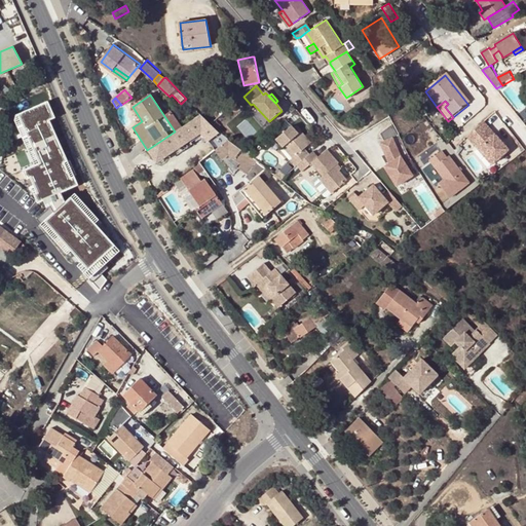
[(73,252),(90,271),(86,274),(103,291),(109,282),(100,271),(121,252),(72,198),(66,203),(62,194),(79,186),(75,178),(71,179),(65,164),(68,163),(49,122),(54,119),(47,103),(16,117),(39,164),(34,166),(23,173),(27,182),(30,180),(41,203),(43,202),(47,212),(44,215),(49,219),(45,223),(73,252)]
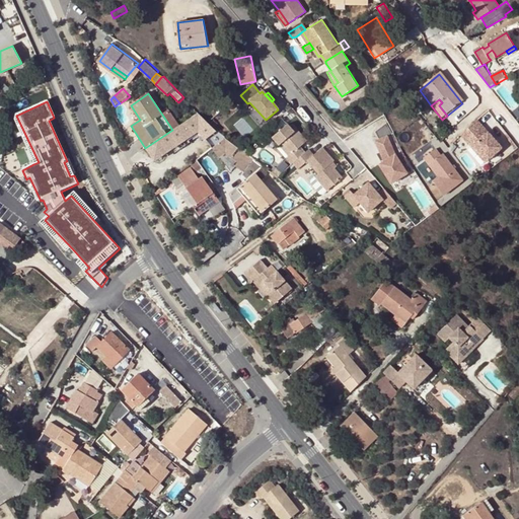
[(162,115),(172,130),(179,126),(169,110),(162,115)]
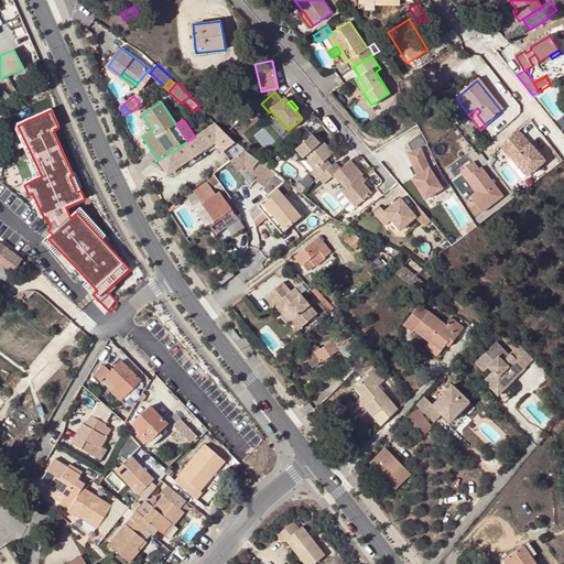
[(166,174),(179,166),(214,143),(223,152),(230,161),(243,150),(213,125),(158,161),(166,174)]
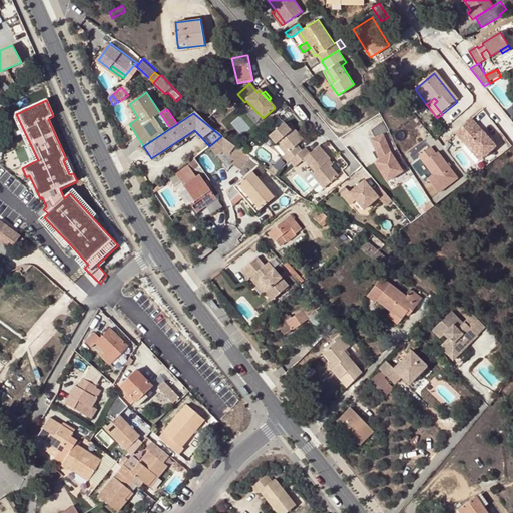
[(12,116),(33,162),(38,160),(16,114),(12,116)]
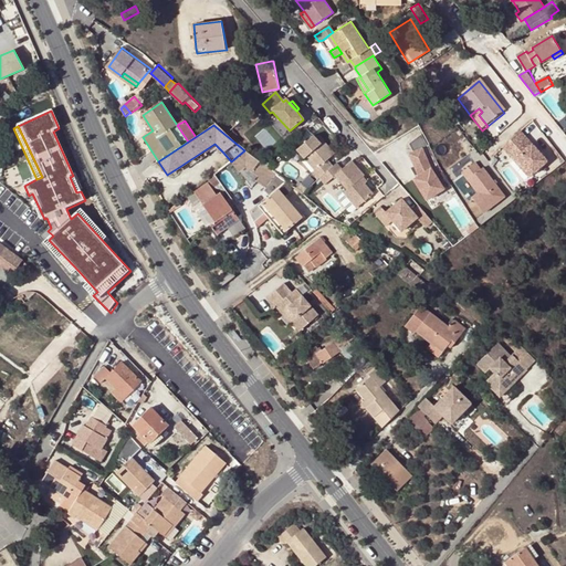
[(522,132),(504,147),(515,160),(519,157),(534,175),(548,161),(522,132)]
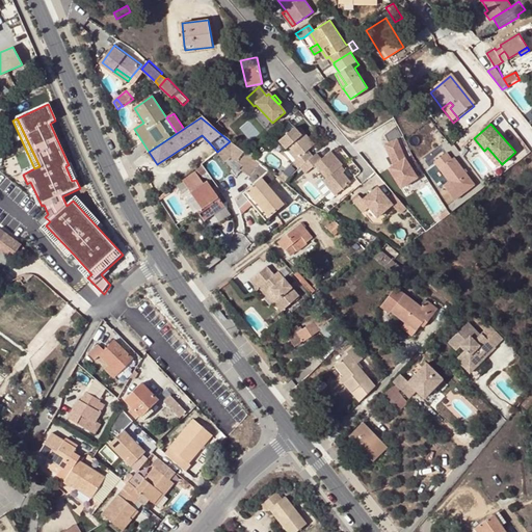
[(390,143),(386,145),(394,166),(389,169),(401,189),(418,179),(405,159),(397,140),(403,137),(398,127),(387,135),(390,143)]
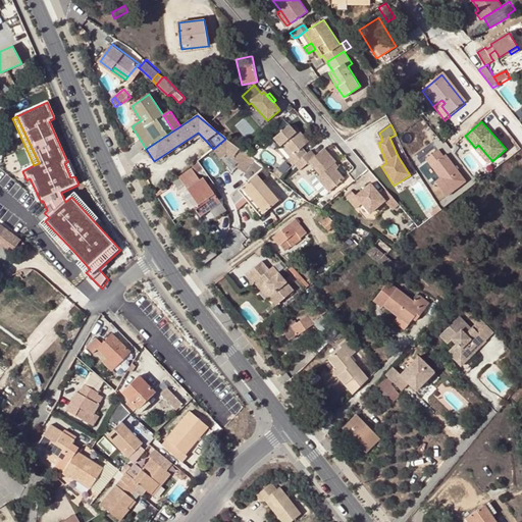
[(289,125),(274,138),(281,146),(284,143),(295,154),(291,157),(289,159),(294,166),(296,164),(308,154),(303,148),(309,143),(299,131),(296,134),(289,125)]
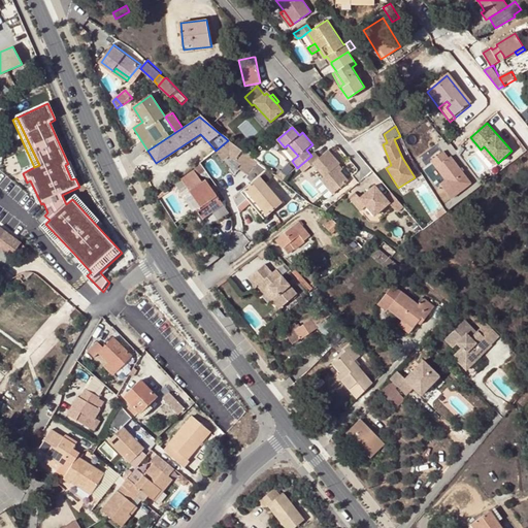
[(191,143),(199,138),(205,144),(208,142),(200,134),(167,156),(170,160),(192,145),(191,143)]
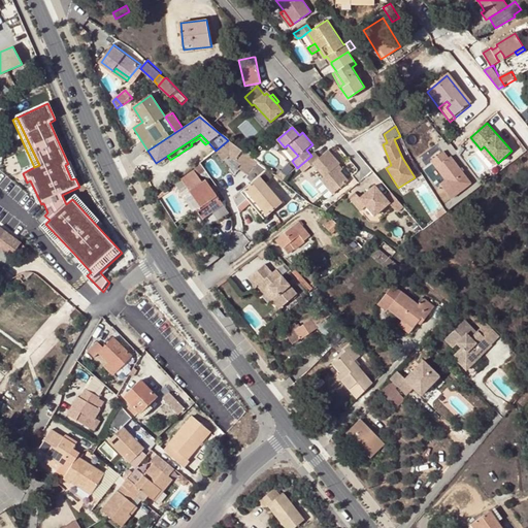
[(228,140),(216,151),(223,160),(229,156),(241,165),(238,169),(249,175),(252,171),(258,163),(228,140)]
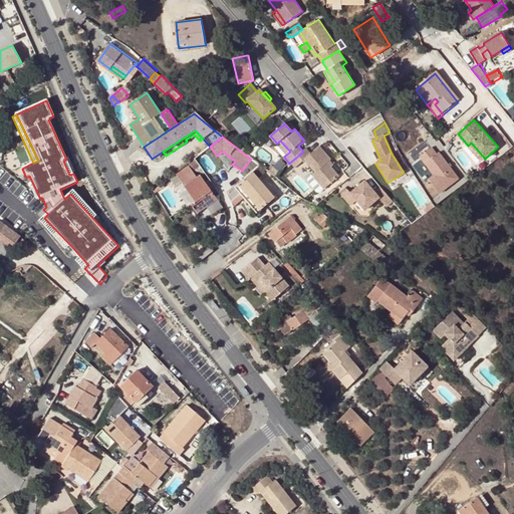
[(290,152),(280,141),(277,144),(286,155),(290,152)]
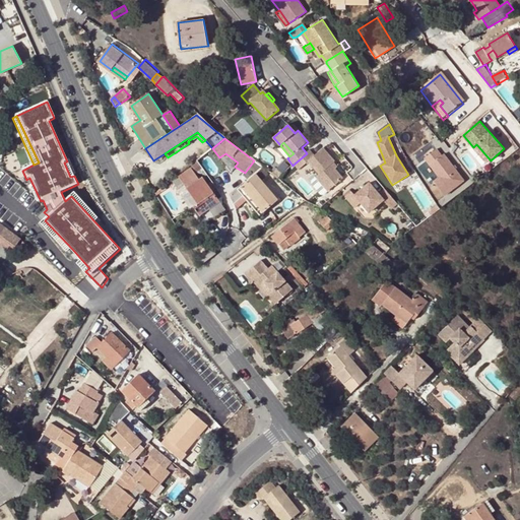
[(476,144),(473,147),(488,163),(491,160),(476,144)]
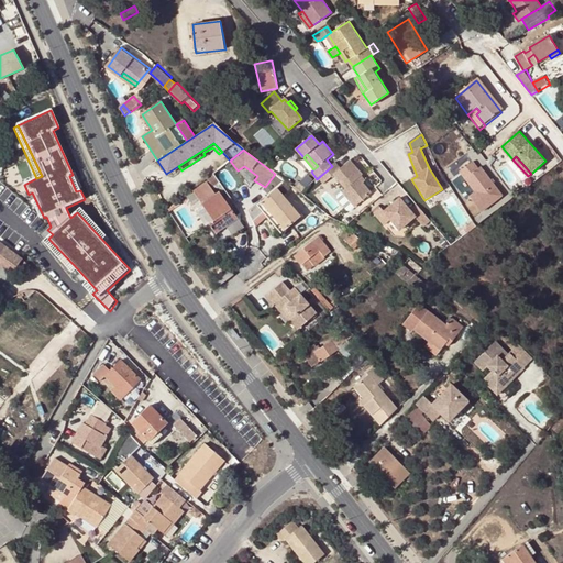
[(359,179),(361,177),(363,176),(351,161),(348,164),(341,169),(335,163),(332,166),(319,177),(324,183),(334,175),(345,188),(341,191),(354,207),(371,194),(362,184),(359,179)]
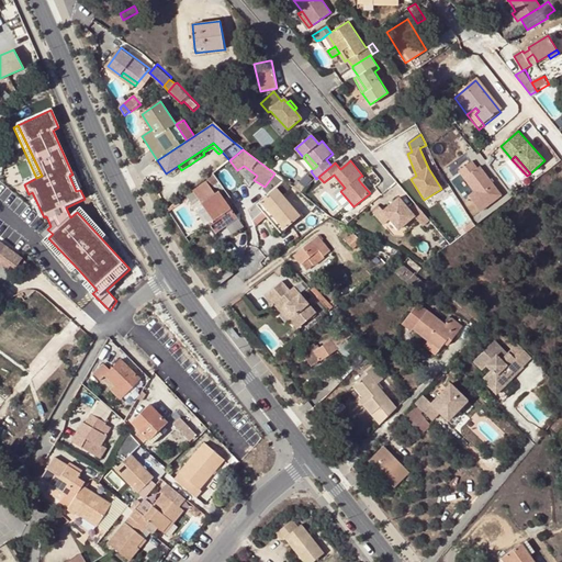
[(482,212),(503,195),(481,166),(479,168),(473,161),(460,171),(476,191),(470,195),(482,212)]
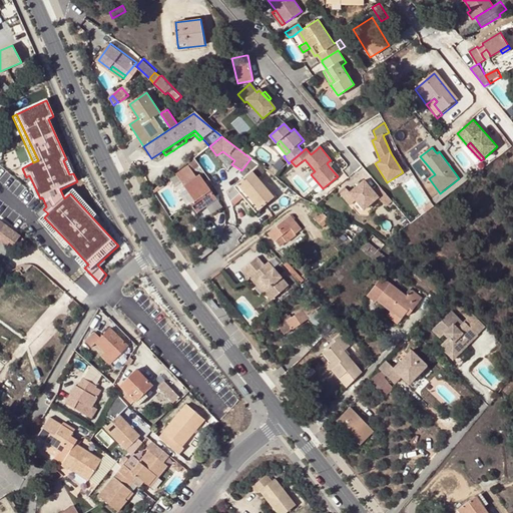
[(244,166),(249,169),(258,163),(250,158),(244,166)]
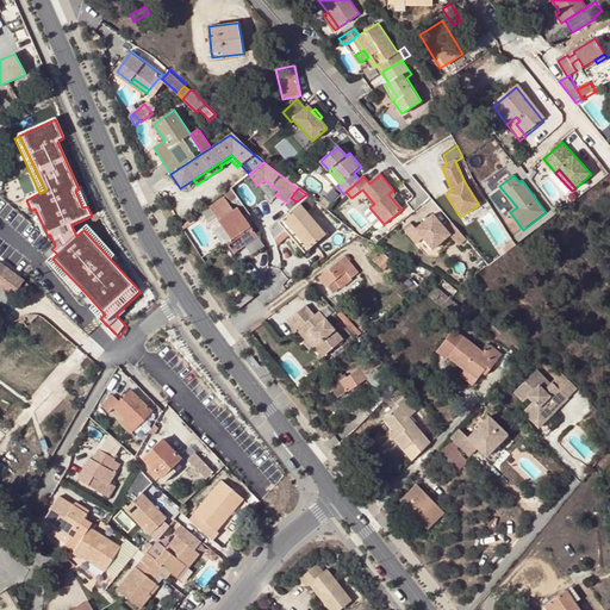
[(309,197),(306,194),(297,201),(300,205),(309,197)]
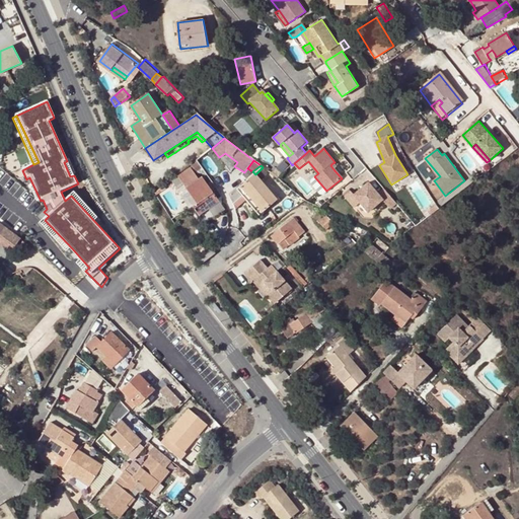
[(237,190),(251,208),(256,204),(263,212),(277,200),(272,195),(284,183),(263,167),(255,174),(237,190)]
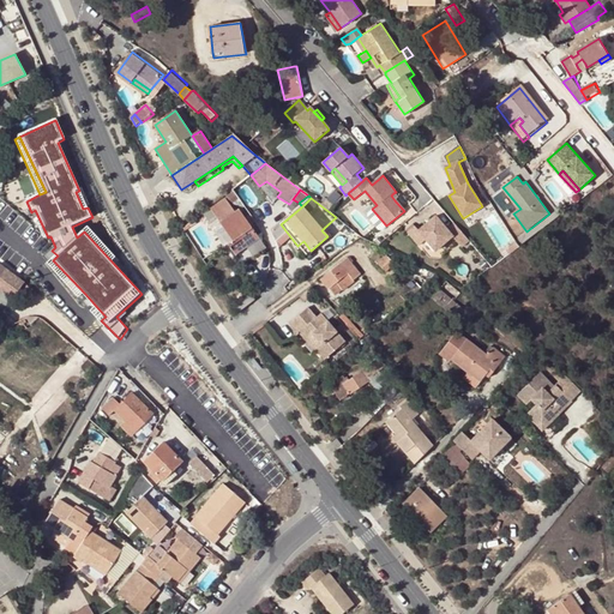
[(233,253),(256,236),(238,210),(235,212),(226,199),(210,210),(232,241),(227,245),(233,253)]
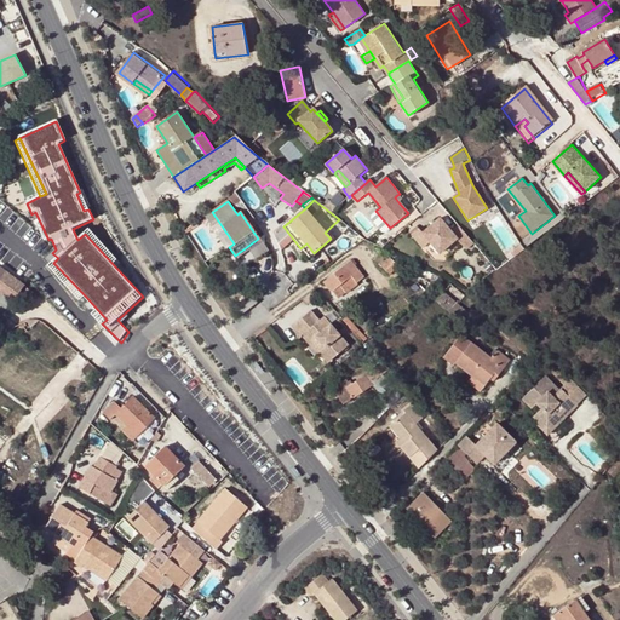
[(45,242),(49,240),(35,212),(32,214),(45,242)]
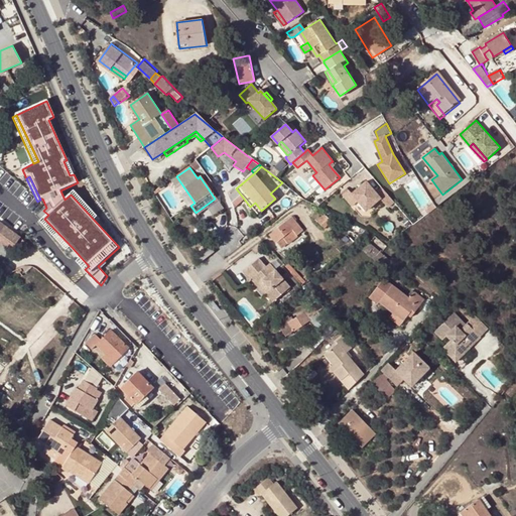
[(353,207),(359,202),(366,211),(381,199),(389,209),(395,204),(383,188),(377,194),(367,182),(353,195),(350,190),(344,196),(353,207)]
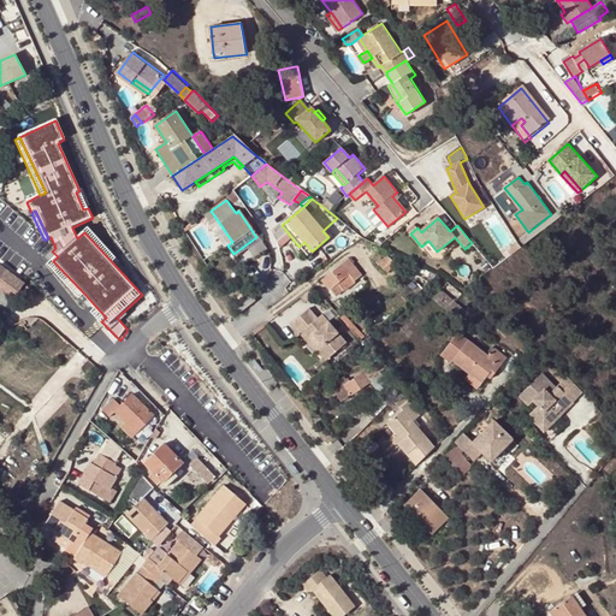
[(236,256),(259,240),(256,237),(234,254),(236,256)]
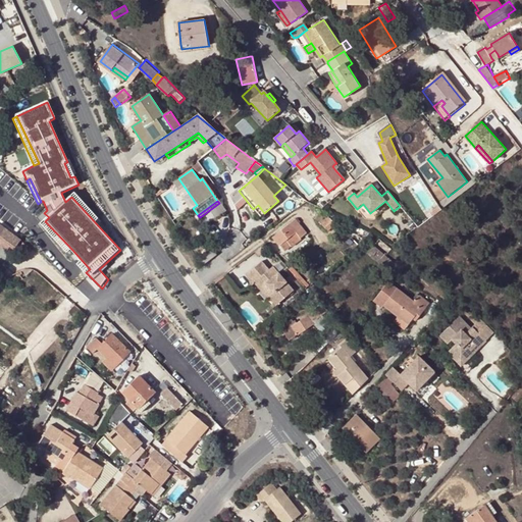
[(260,217),(264,213),(258,205),(253,209),(260,217)]
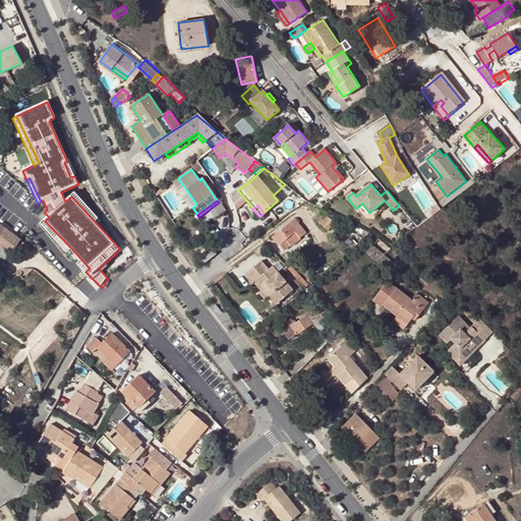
[(438,206),(429,212),(432,216),(441,210),(438,206)]
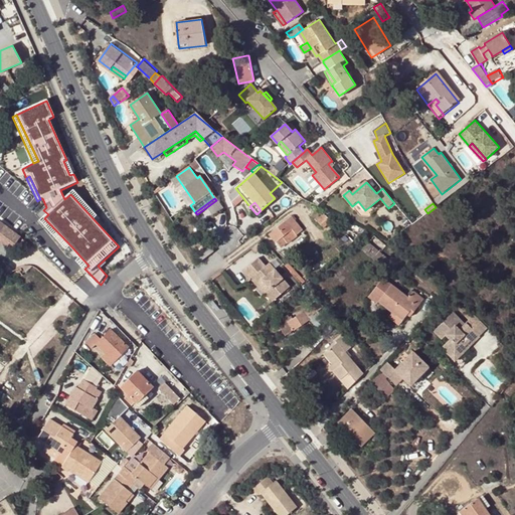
[(323,212),(316,218),(324,226),(331,219),(323,212)]
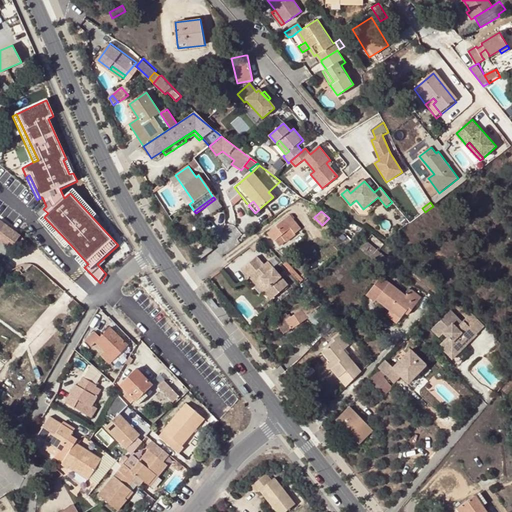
[(280,246),(301,229),(290,215),(269,232),(280,246)]
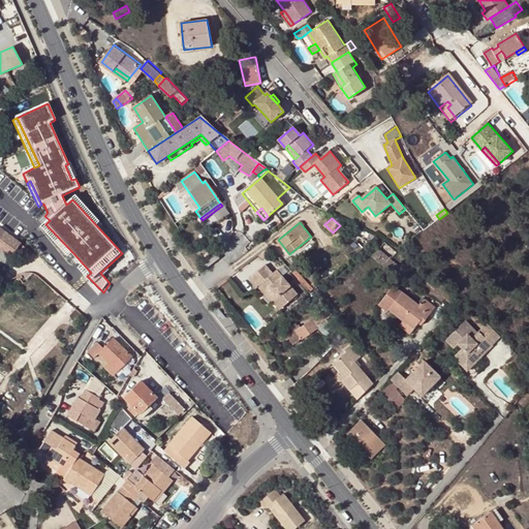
[(41,228),(69,257),(73,253),(45,224),(41,228)]
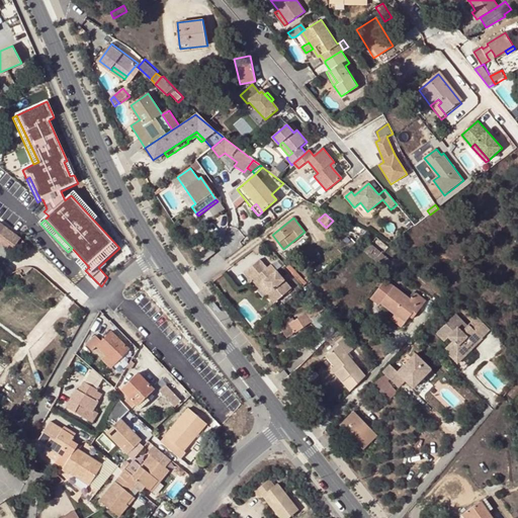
[(21,240),(19,239),(0,224),(0,236),(15,248),(21,240)]
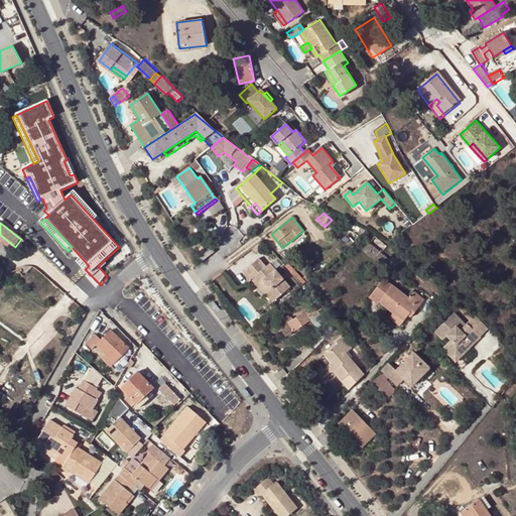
[(268,245),(264,240),(253,248),(257,253),(268,245)]
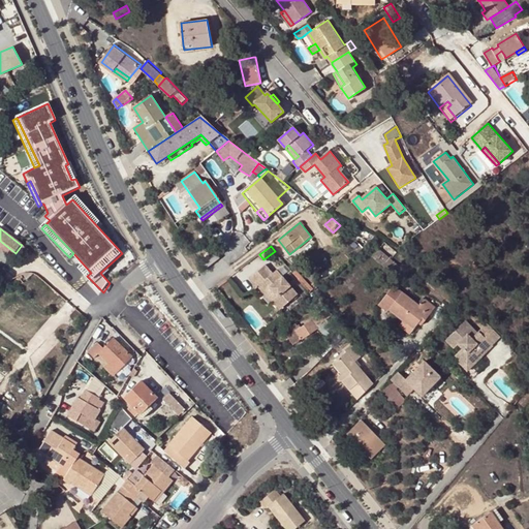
[(400,266),(392,259),(379,249),(372,257),(378,262),(392,275),(400,266)]
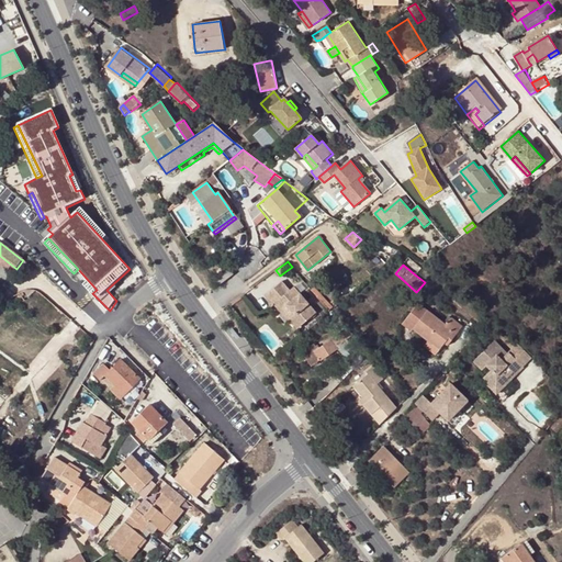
[(279,302),(292,317),(290,319),(298,329),(317,313),(300,294),(296,296),(291,290),(290,291),(282,282),(267,295),(276,305),(279,302)]
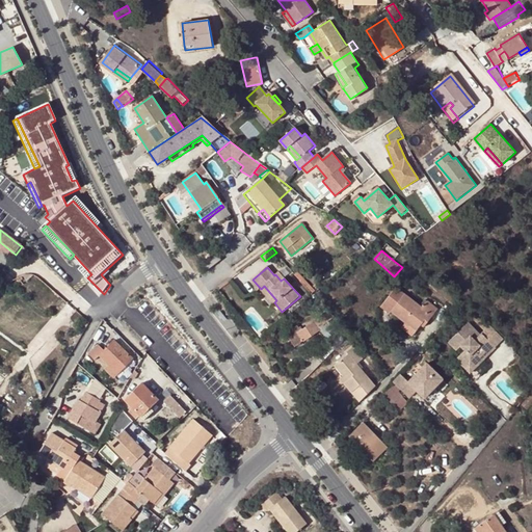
[(278,271),(275,274),(281,281),(284,278),(278,271)]
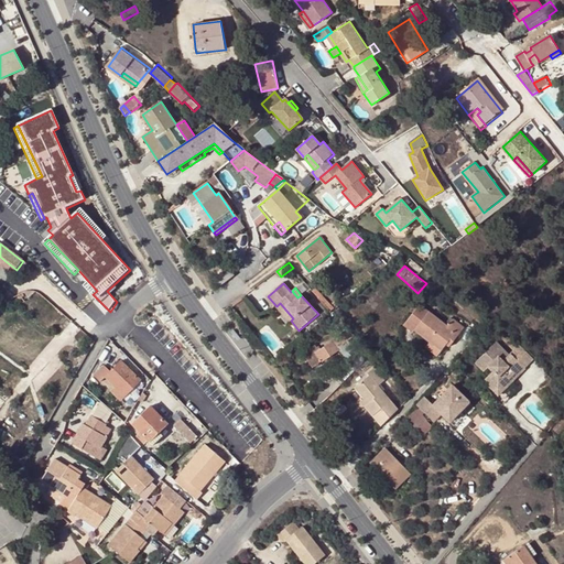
[(277,306),(290,322),(291,321),(293,318),(280,303),(277,306)]
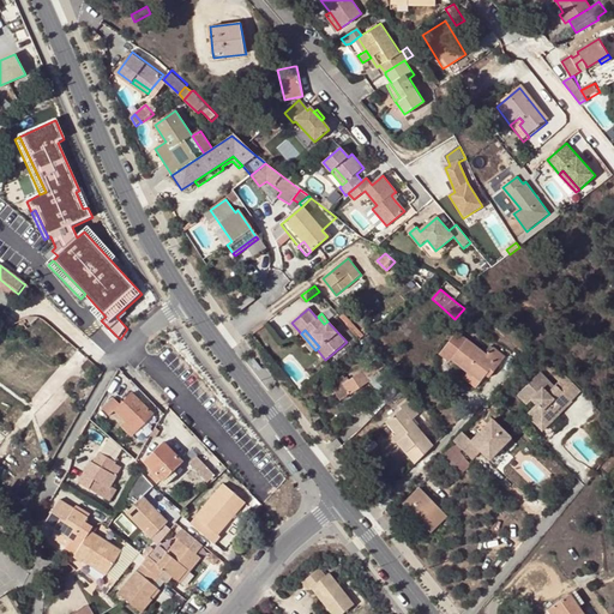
[(451,359),(469,373),(481,383),(486,374),(488,372),(492,375),(506,356),(493,348),(489,354),(458,331),(443,351),(452,357),(451,359)]
